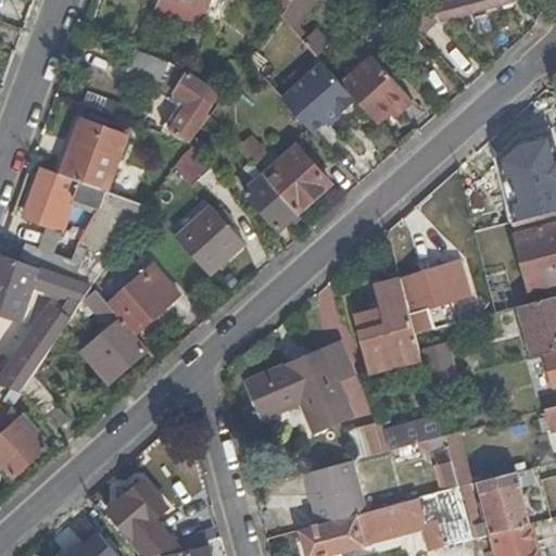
[(200,27),(211,0),(159,0),(155,9),(200,27)]
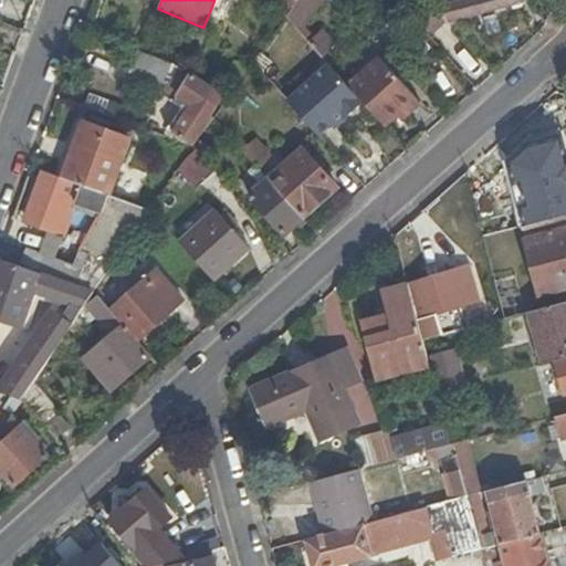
[(268,0),(289,13),(297,0),(268,0)]
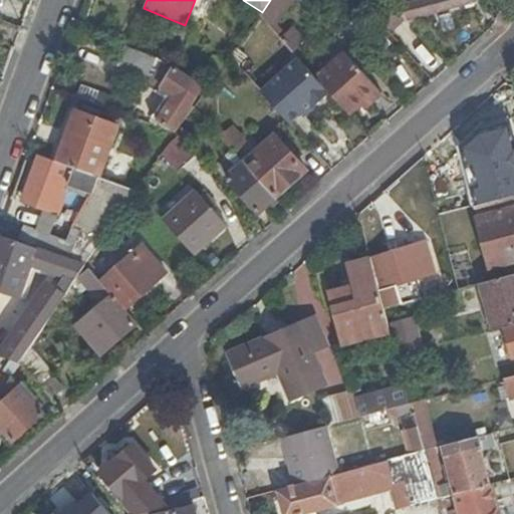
[(262,12),(260,15),(272,29),(293,0),(270,0),(262,12)]
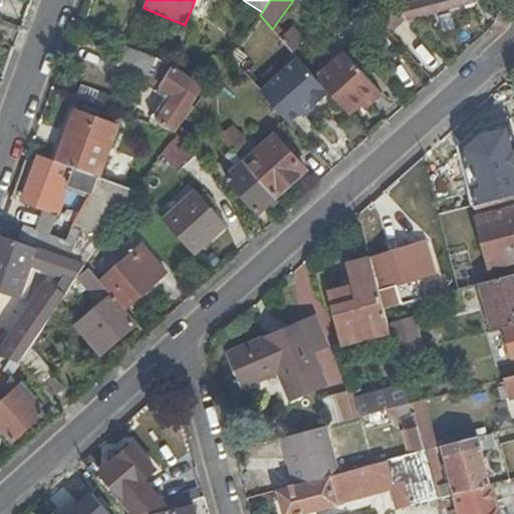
[(401,19),(383,0),(377,0),(369,8),(389,29),(401,19)]
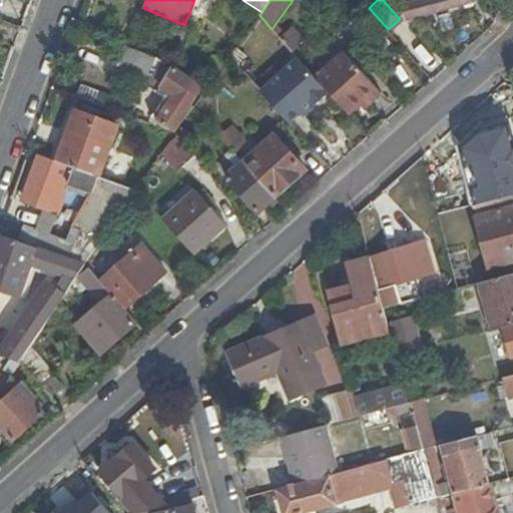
[(473,4),(472,0),(420,0),(402,5),(406,21),(473,4)]
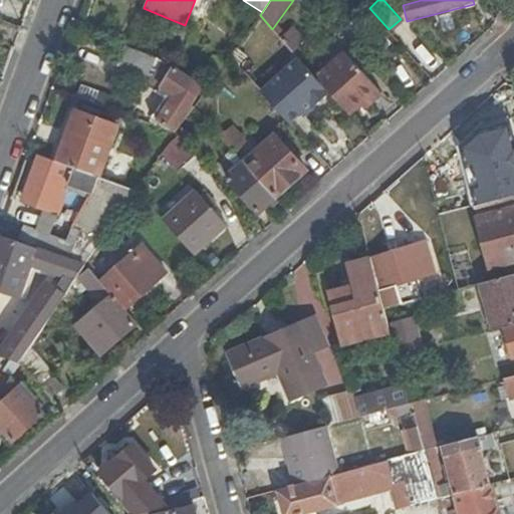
[(158,121),(176,134),(194,107),(192,105),(204,88),(174,67),(176,65),(124,47),(118,65),(151,78),(175,95),(158,121)]
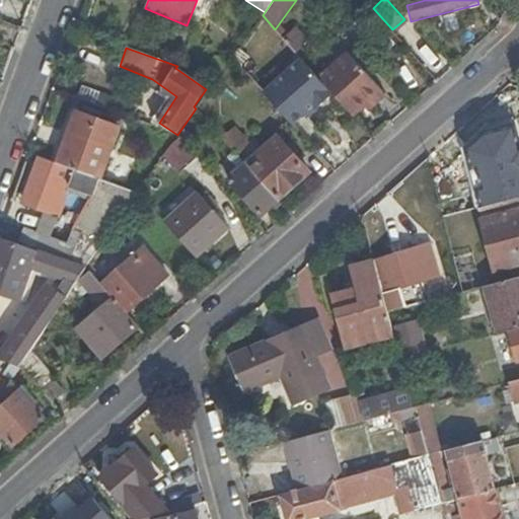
[(320,79),(332,93),(354,117),(382,90),(349,53),(320,79)]
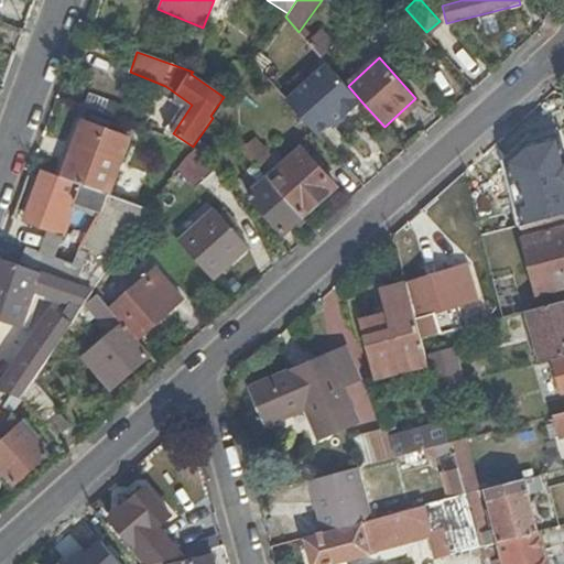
[(286,100),(318,136),(331,125),(334,128),(361,101),(348,86),(327,63),(286,100)]
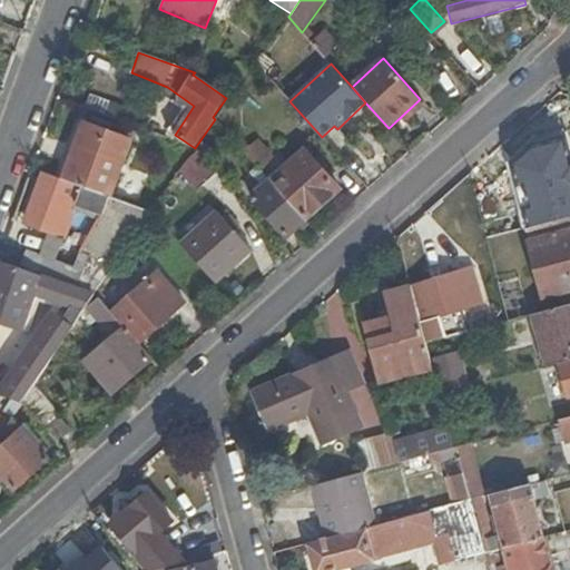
[(65,180),(109,197),(129,141),(86,124),(65,180)]
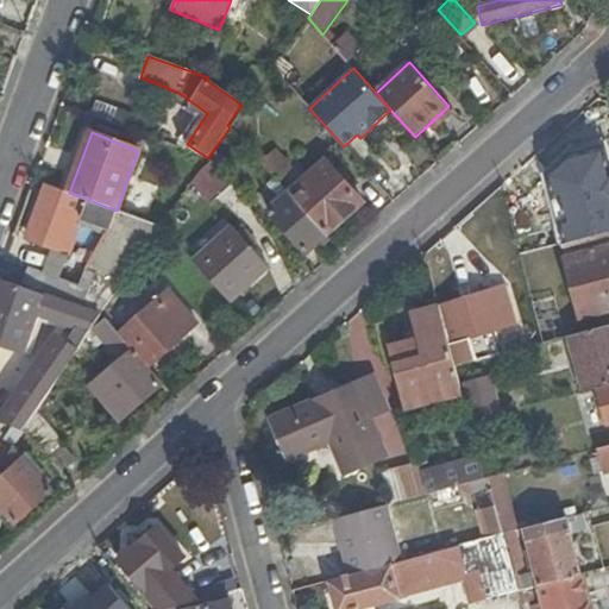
[(276,179),(326,236),(363,203),(327,163),(303,183),(276,152),(262,164),(276,179)]
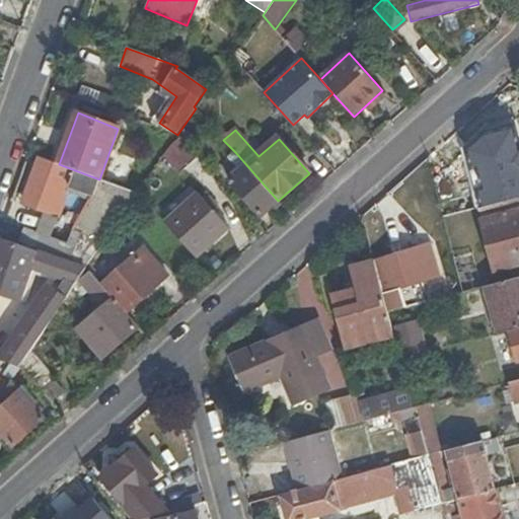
[(179,173),(198,157),(179,137),(169,147),(164,154),(179,173)]
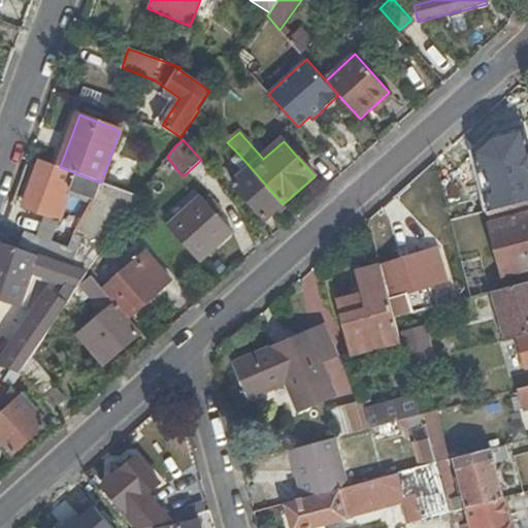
[(266,220),(283,204),(239,155),(232,161),(245,175),(234,185),(266,220)]
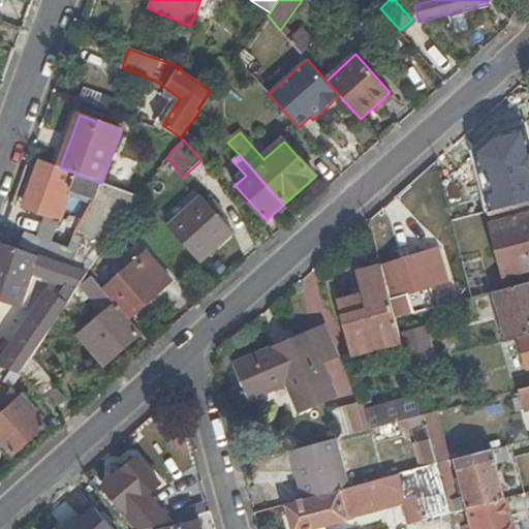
[(89,273),(141,197),(101,183),(60,167),(41,161),(24,208),(50,217),(59,220),(70,191),(93,199),(73,235),(81,239),(76,247),(68,244),(59,262),(89,273)]
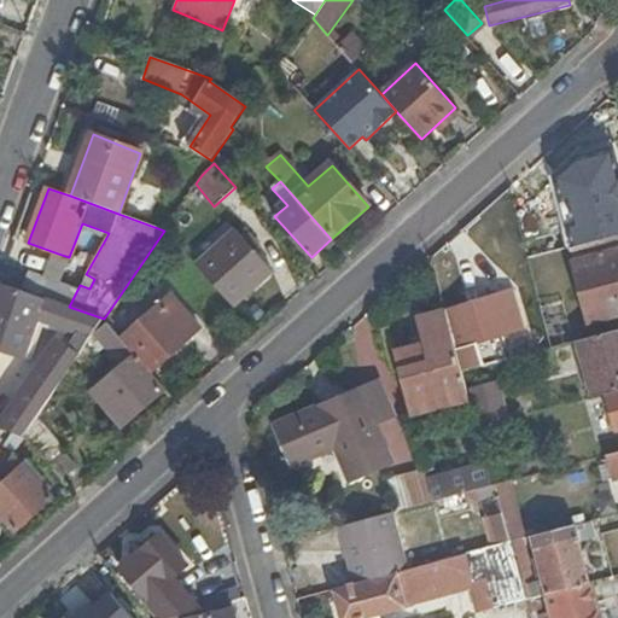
[(50,299),(69,307),(80,285),(89,289),(94,279),(86,274),(109,233),(82,223),(69,257),(58,254),(48,279),(51,279),(48,286),(53,290),(50,299)]
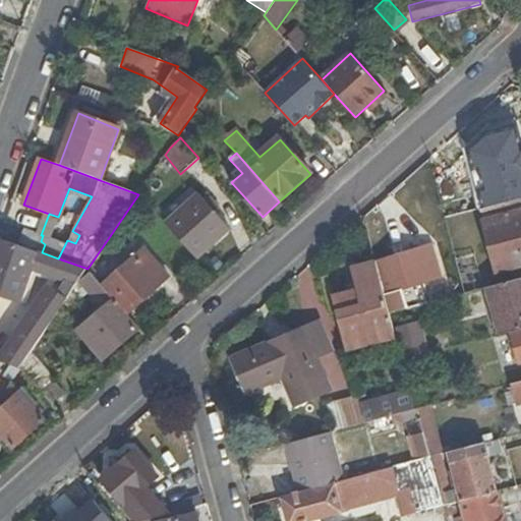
[(167,225),(195,258),(228,229),(198,196),(167,225)]
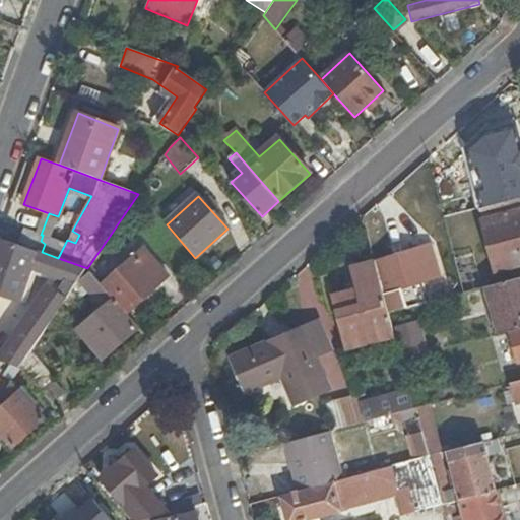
[(519,265),(519,210),(481,221),(495,272),(519,265)]
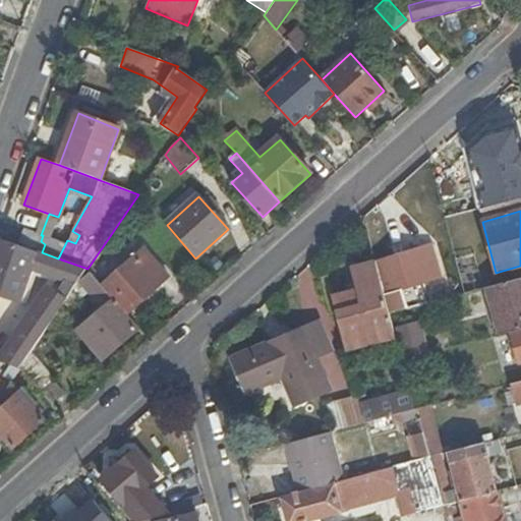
[(17,243),(42,252),(45,244),(41,241),(43,235),(41,235),(23,228),(17,243)]
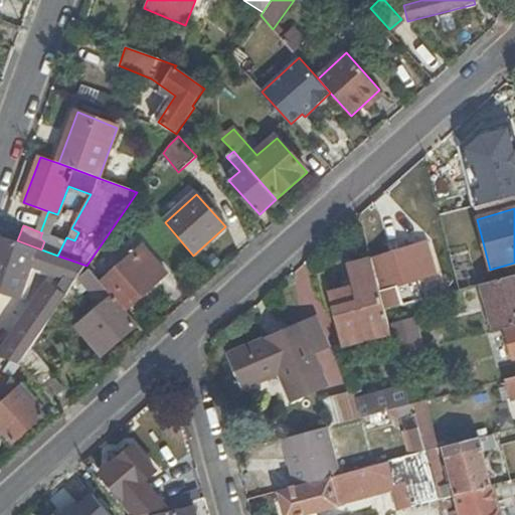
[(84,269),(86,267),(0,236),(0,291),(20,299),(31,266),(73,281),(84,269)]
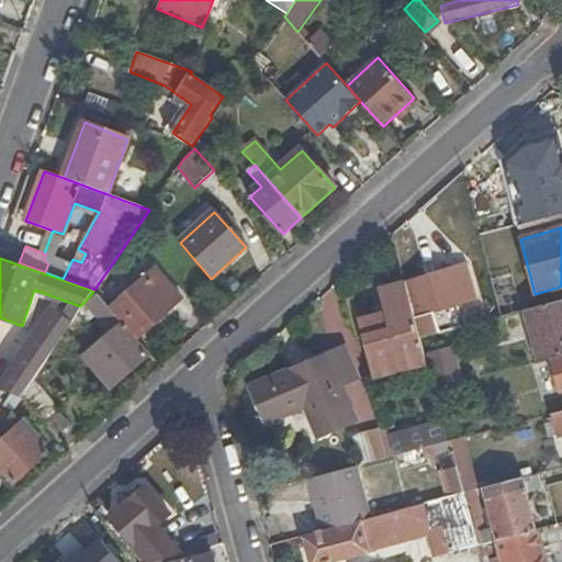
[(467,265),(405,283),(419,338),(439,334),(435,319),(434,314),(452,308),(476,302),(467,265)]
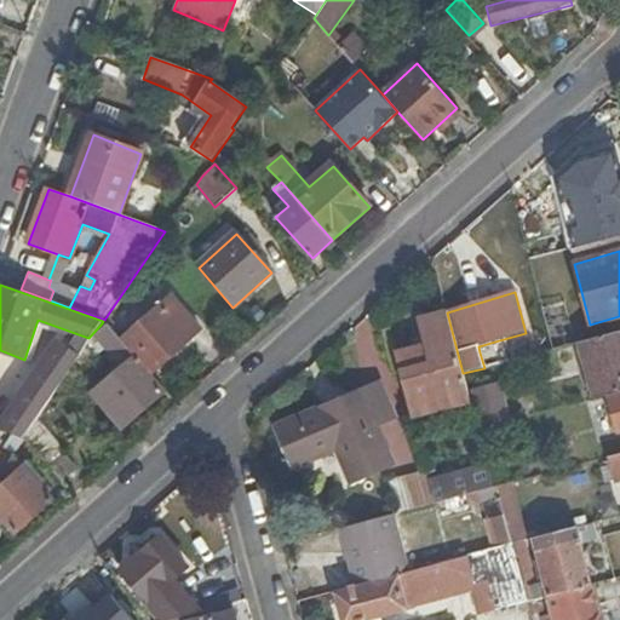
[(122,340),(151,373),(202,328),(172,297),(122,340)]
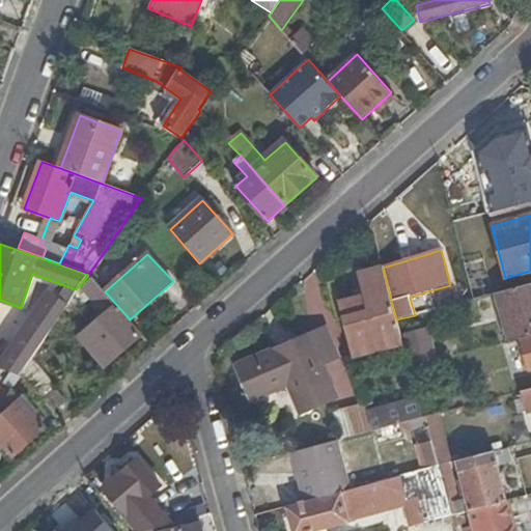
[(483,259),(464,264),(473,299),(493,294),(483,259)]
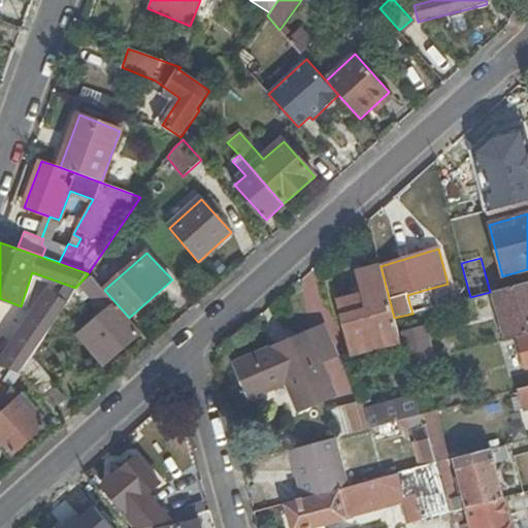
[(365,293),(337,301),(350,348),(399,335),(394,318),(381,266),(359,272),(365,293)]
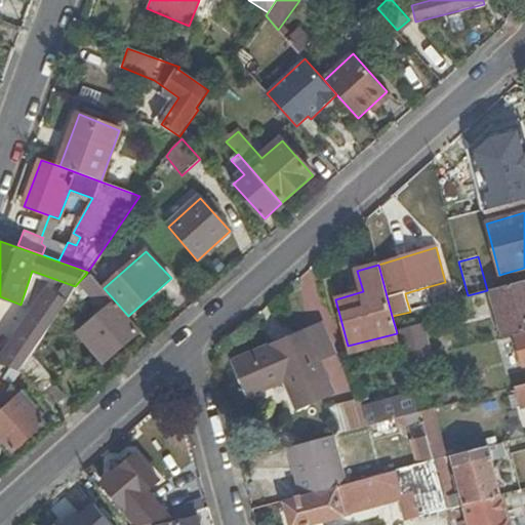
[(524,280),(491,289),(503,337),(516,334),(524,331),(524,280)]
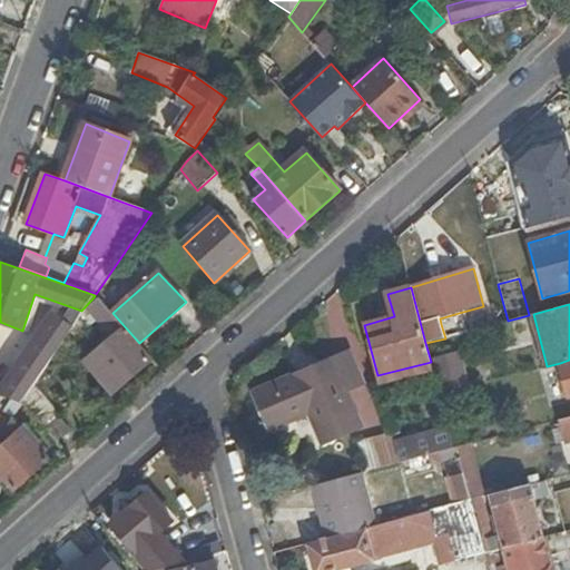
[(460,318),(459,313),(440,318),(441,324),(460,318)]
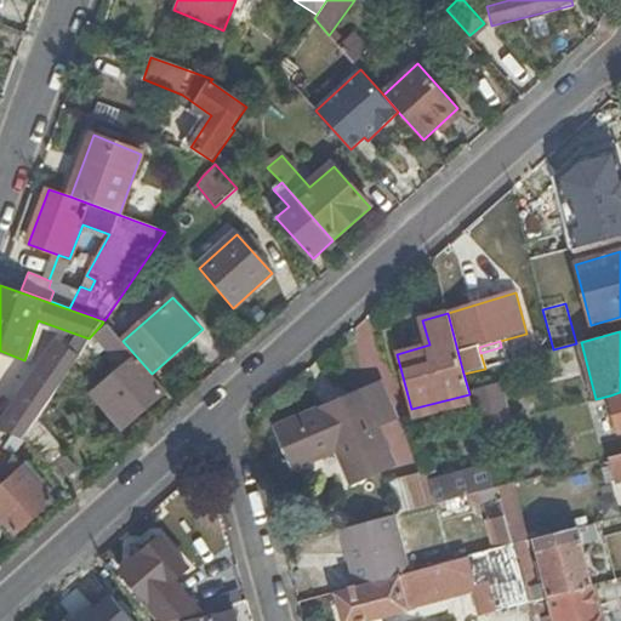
[(26,438),(35,422),(80,357),(61,343),(22,400),(1,432),(26,438)]
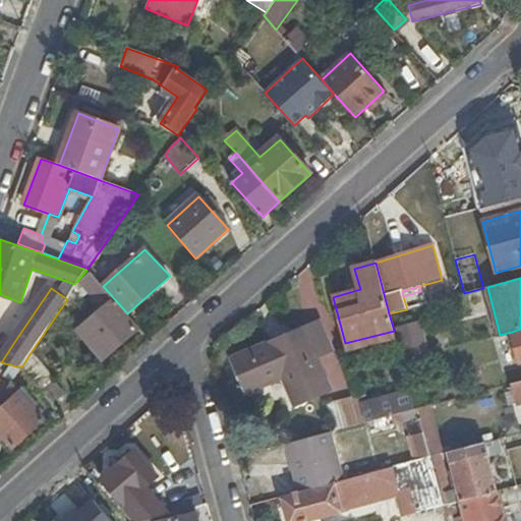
[(100,346),(97,349),(105,358),(137,330),(112,301),(83,326),(96,340),(100,346)]
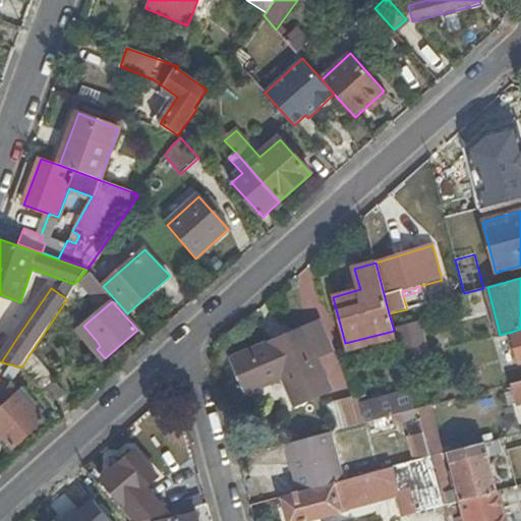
[(320,323),(286,337),(286,336),(231,360),(245,392),(283,375),(295,404),(330,390),(315,358),(332,350),(320,323)]
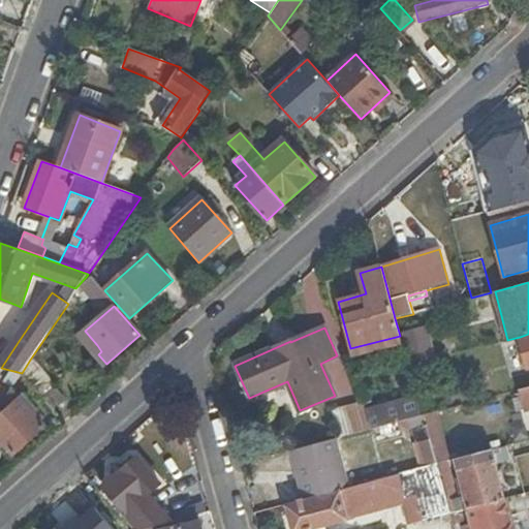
[(431,359),(425,329),(409,332),(411,341),(406,343),(411,363),(431,359)]
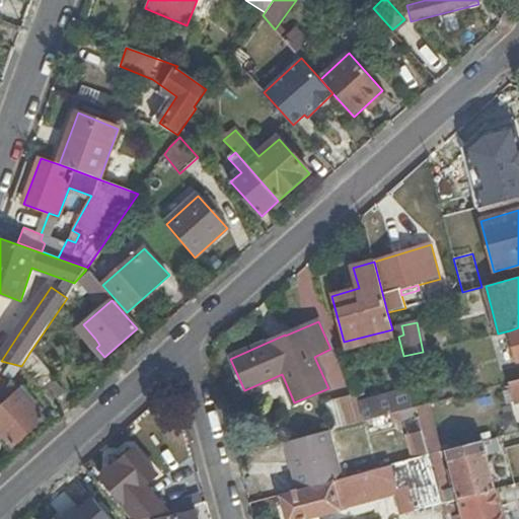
[(0,360),(1,361),(18,335),(9,327),(4,334),(0,331),(0,360)]
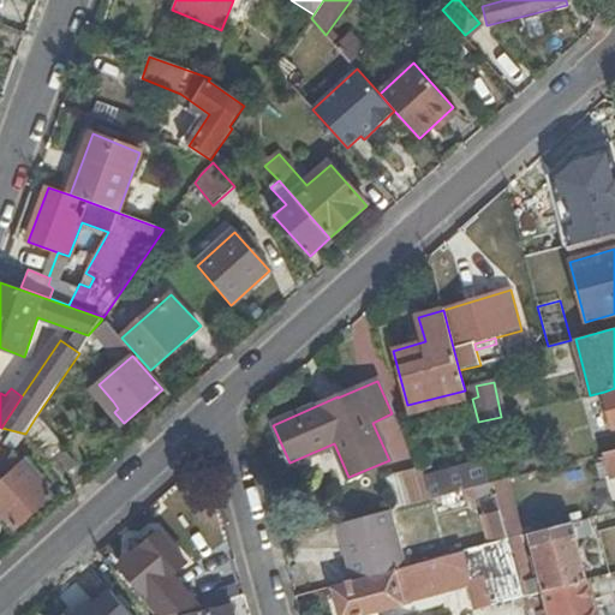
[(614,388),(604,392),(614,429),(614,428),(614,388)]
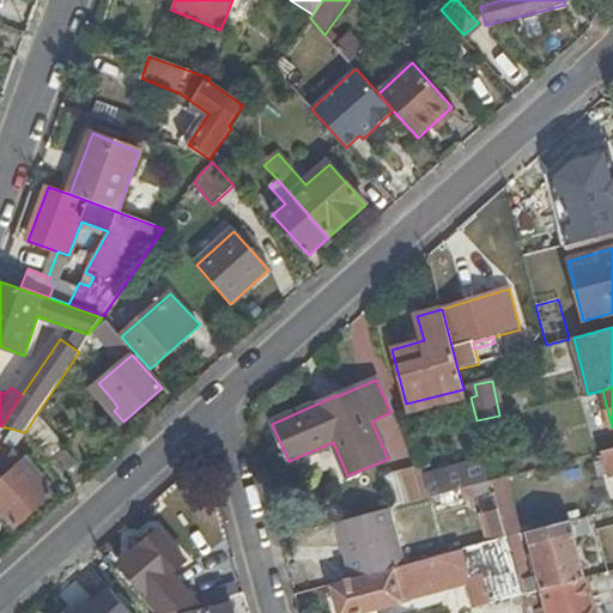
[(108,404),(114,411),(117,407),(113,400),(108,404)]
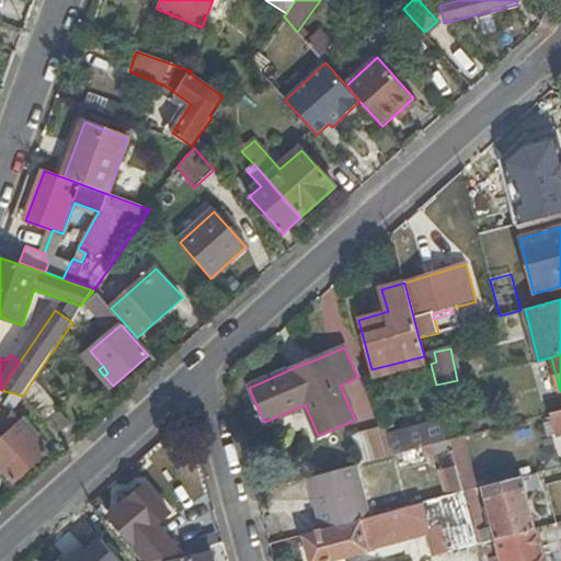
[(43,423),(56,410),(32,381),(23,396),(21,397),(21,398),(43,423)]
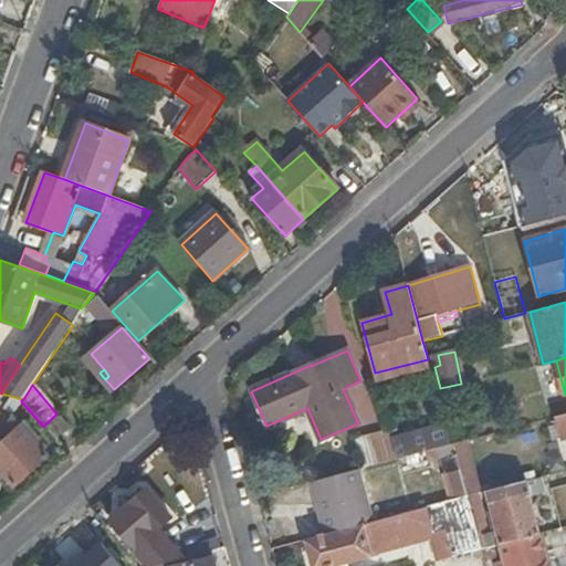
[(448,389),(437,392),(446,425),(450,444),(453,443),(461,441),(448,389)]
